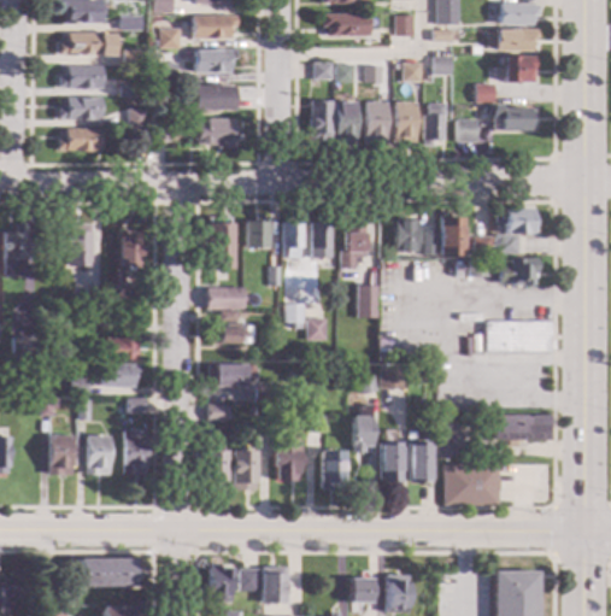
[(103,23),(66,23),(66,12),(60,12),(60,0),(103,0),(103,23)]
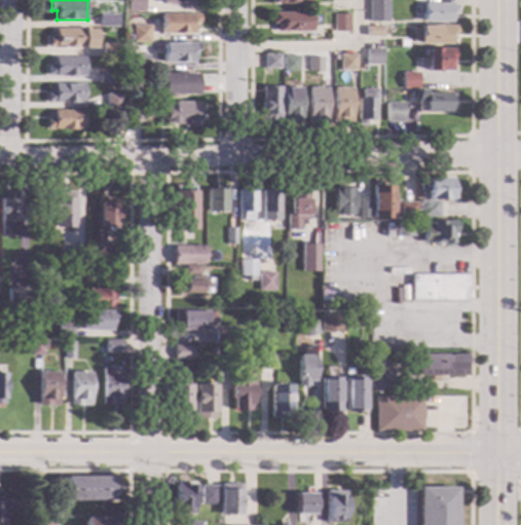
[(149,0),(149,10),(132,10),(132,0),(149,0)]
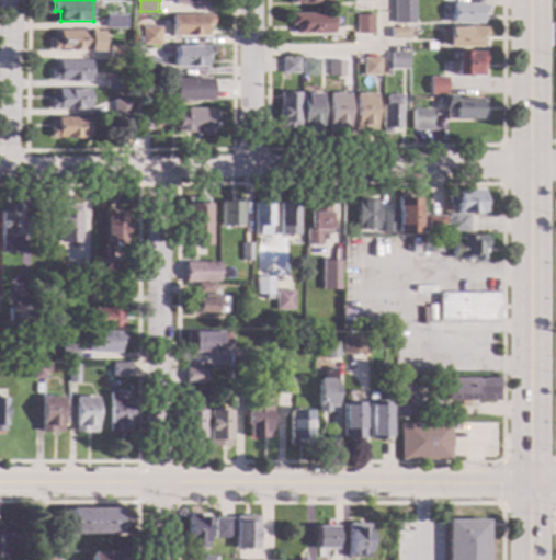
[(420,0),(420,22),(399,22),(399,0),(420,0)]
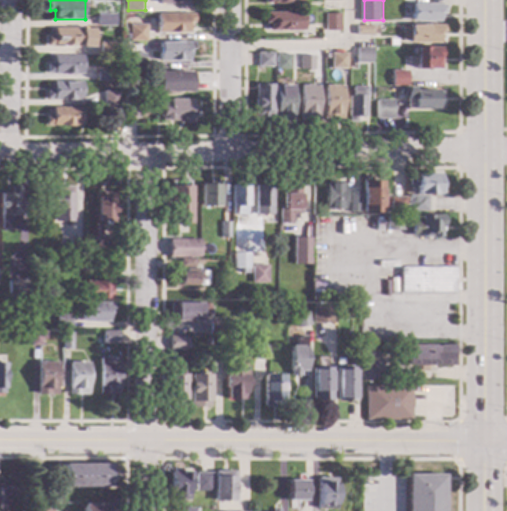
[(444,4),(449,4),(449,12),(444,12),(444,20),(416,20),(416,2),(444,3),(444,4)]
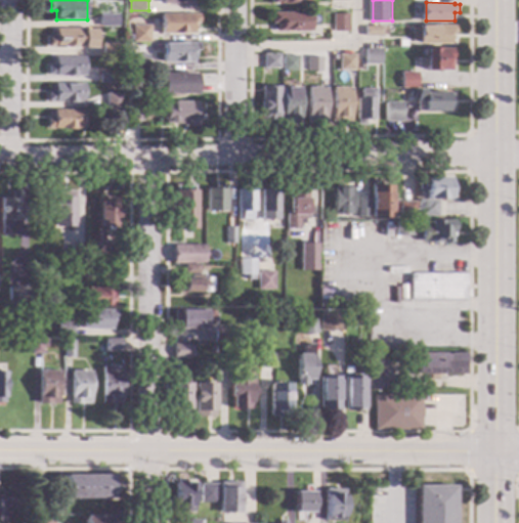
[(313,31),(279,31),(279,23),(274,23),(274,12),(313,11),(313,31)]
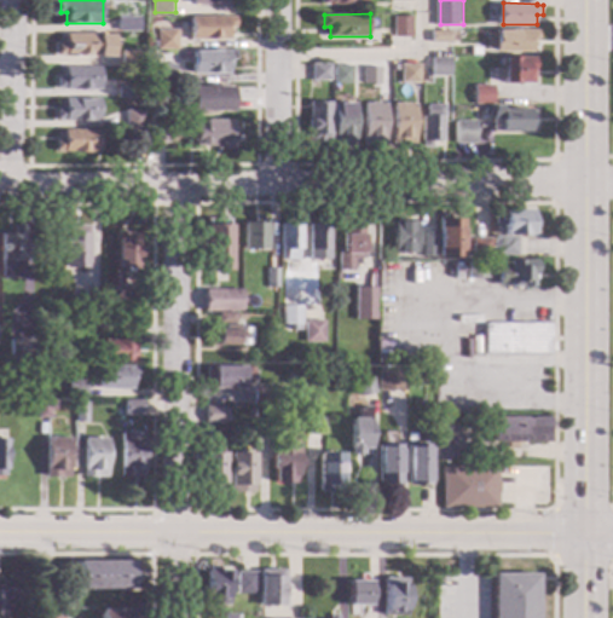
[(238,27),(232,27),(232,39),(202,39),(202,41),(197,41),(197,39),(195,39),(195,16),(238,16),(238,27)]
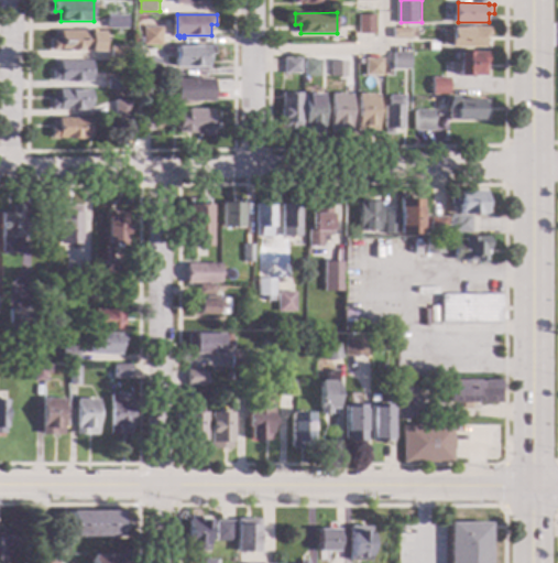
[(379,33),(361,33),(362,14),(379,14),(379,33)]
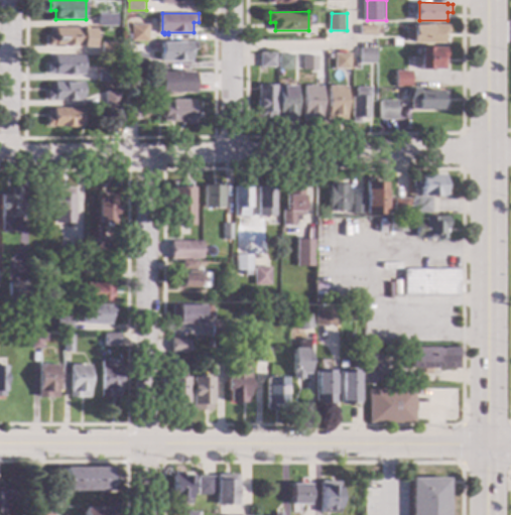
[(113,26),(100,26),(100,17),(112,17),(113,17),(113,26)]
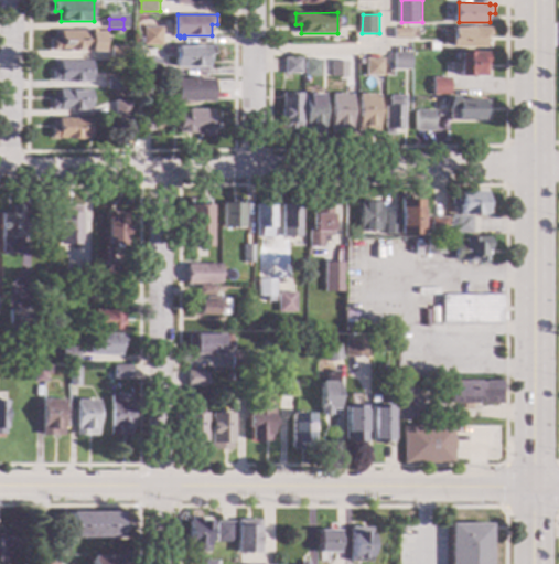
[(494,38),(490,38),(490,46),(457,46),(457,44),(448,44),(448,29),(457,29),(457,25),(494,25),(494,38)]
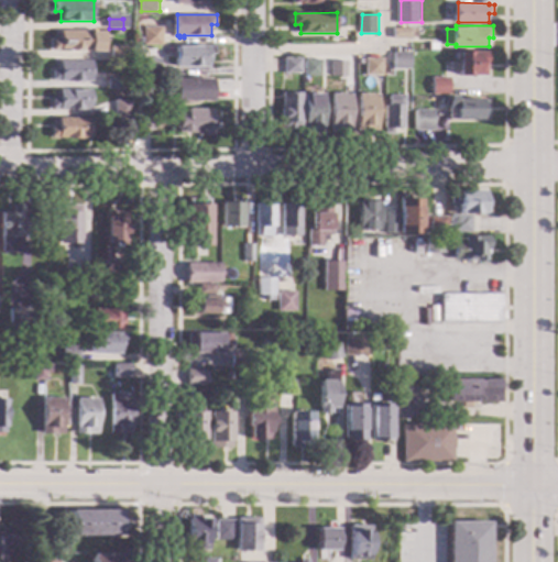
[(165,44),(146,44),(146,26),(165,26),(165,44)]
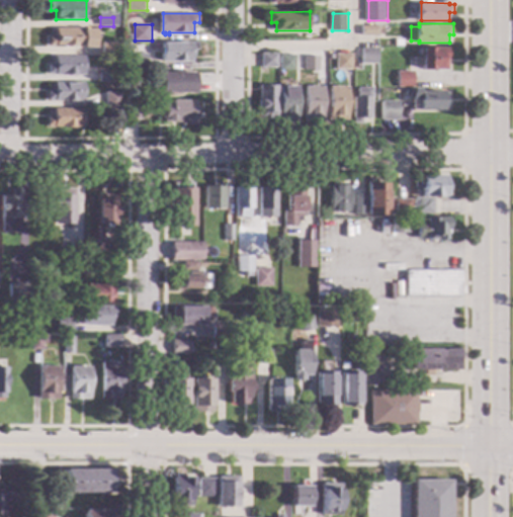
[(380,26),(387,26),(388,33),(380,33),(380,35),(365,35),(365,25),(380,25),(380,26)]
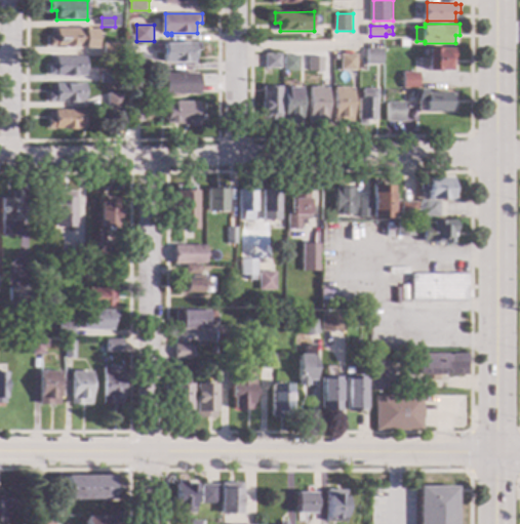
[(87,46),(51,46),(51,37),(56,37),(56,28),(87,28),(87,46)]
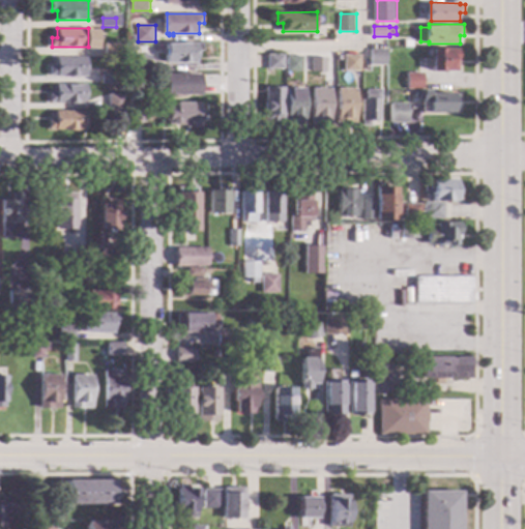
[(124,55),(106,55),(106,42),(124,43),(124,55)]
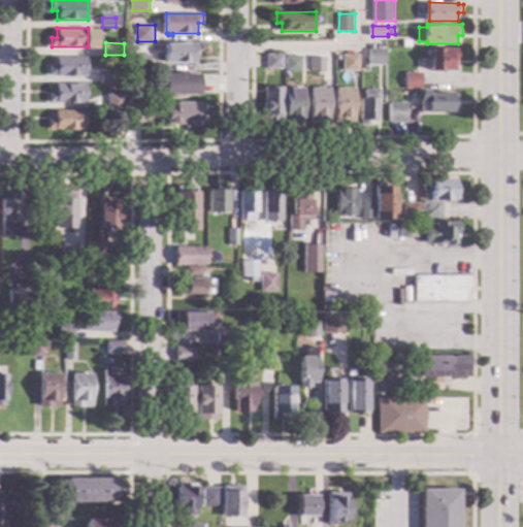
[(204,50),(198,50),(198,63),(190,62),(190,64),(181,64),(181,62),(167,62),(167,42),(204,42),(204,50)]
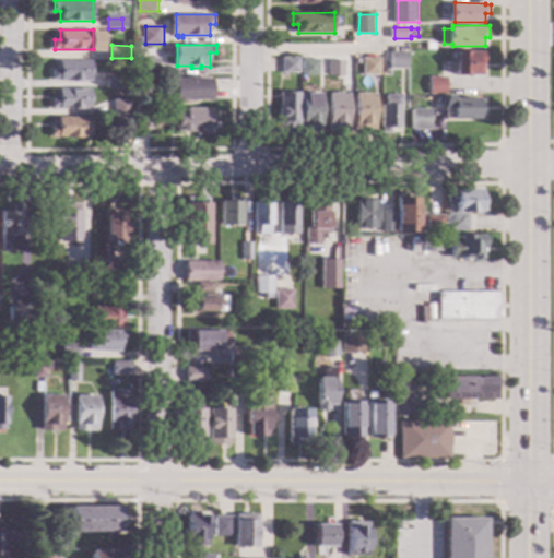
[(487,74),(459,75),(458,50),(487,50),(487,74)]
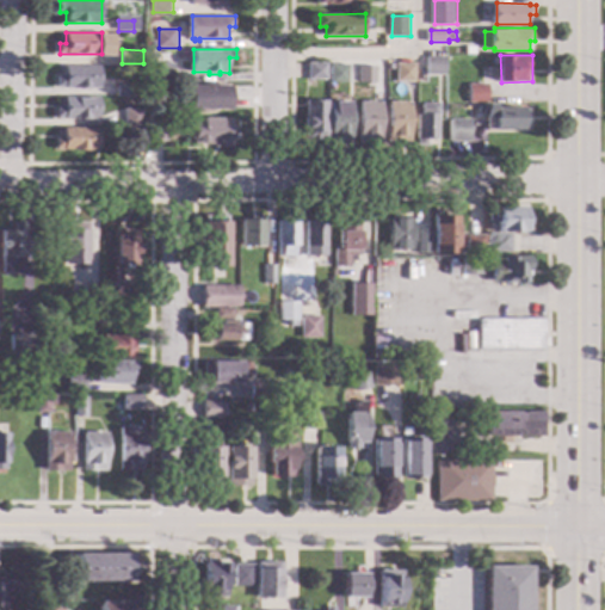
[(449,74),(431,75),(431,56),(449,56),(449,74)]
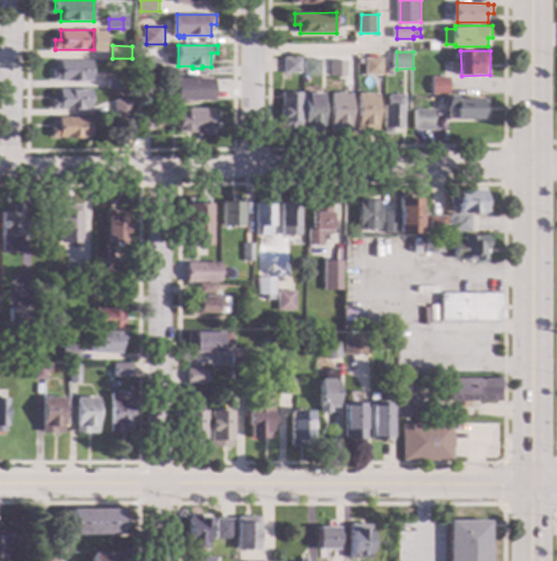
[(164,77),(145,77),(145,57),(164,57),(164,77)]
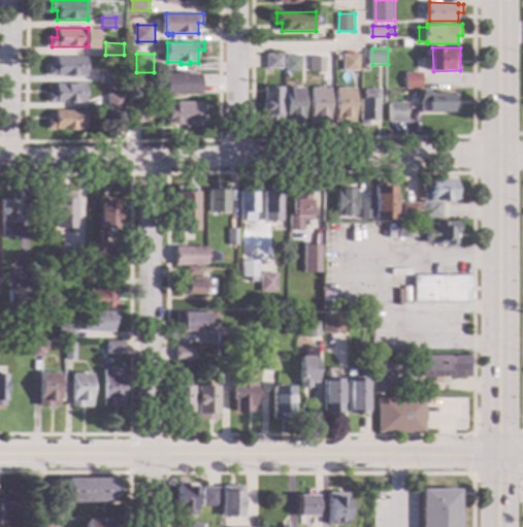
[(285,68),(269,68),(269,54),(285,54),(285,68)]
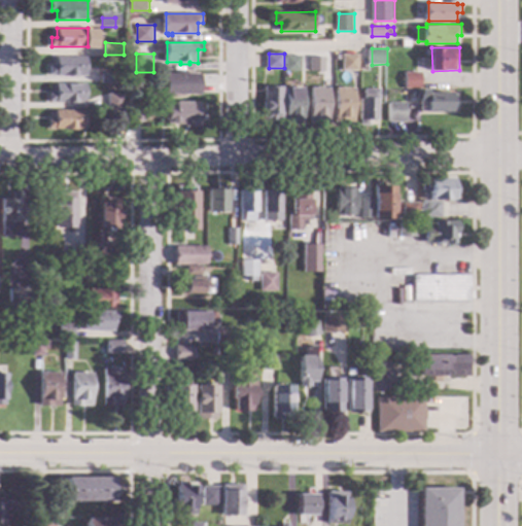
[(361,69),(345,70),(345,55),(361,55),(361,69)]
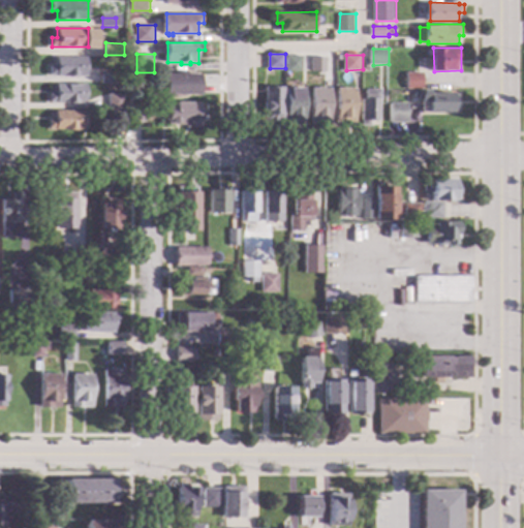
[(305,71),(288,71),(288,56),(305,56),(305,71)]
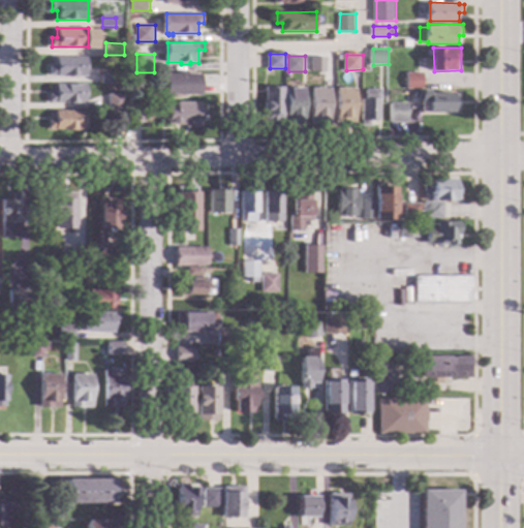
[(87,75),(51,75),(52,65),(57,65),(57,57),(87,57),(87,75)]
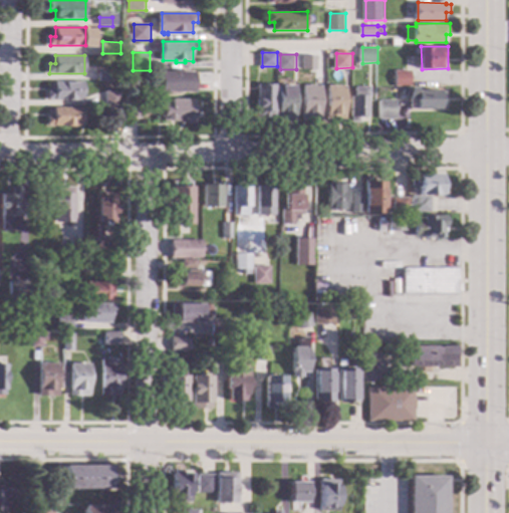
[(319,69),(305,68),(305,55),(319,55),(319,69)]
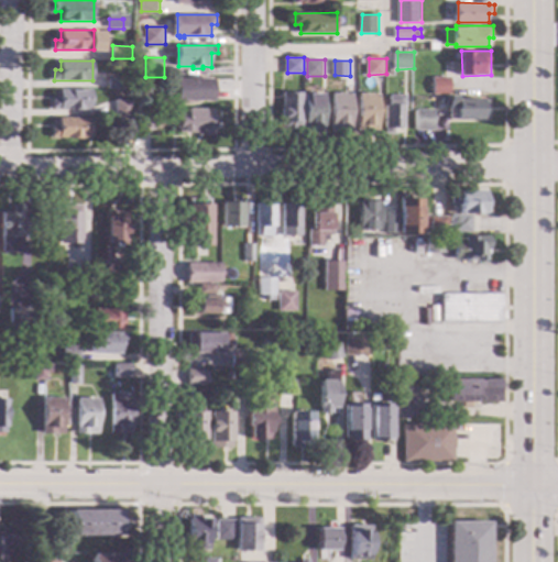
[(132,89),(109,89),(109,77),(123,77),(123,72),(132,72),(132,89)]
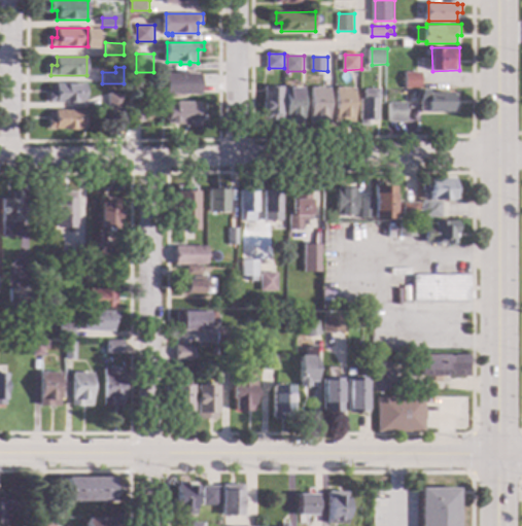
[(423,88),(408,88),(407,72),(423,72),(423,88)]
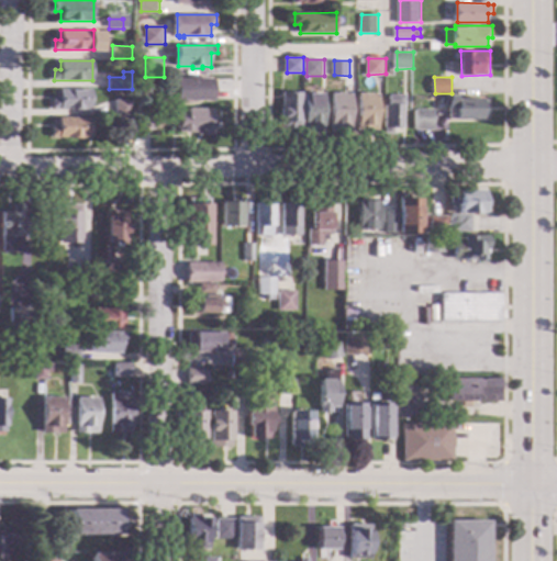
[(214,101),(175,100),(176,78),(215,79),(214,101)]
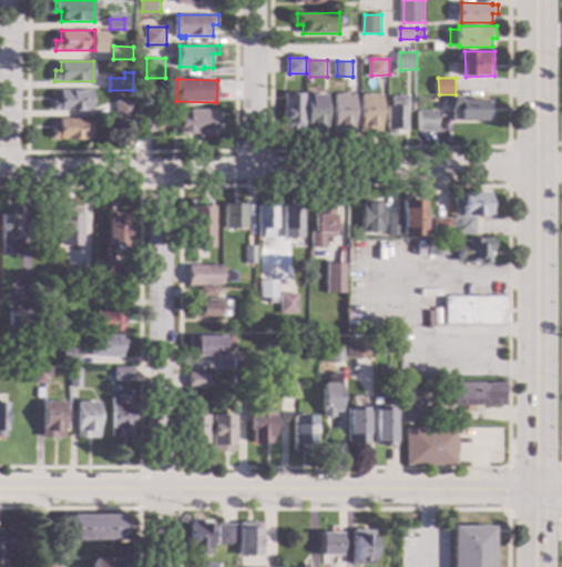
[(93,110),(54,110),(54,99),(60,99),(60,89),(93,89),(93,110)]
